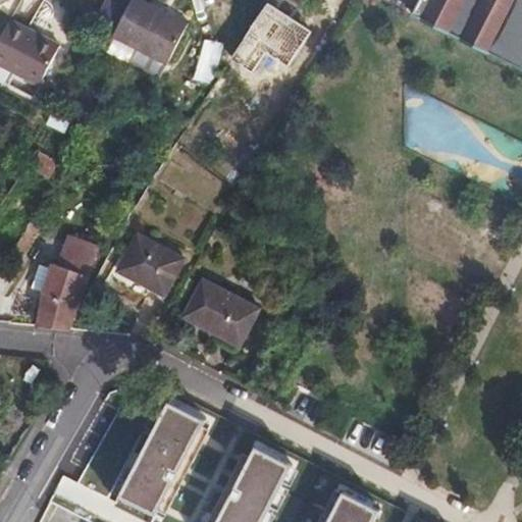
[(189,24),(142,0),(132,0),(118,28),(113,36),(168,63),(189,24)]
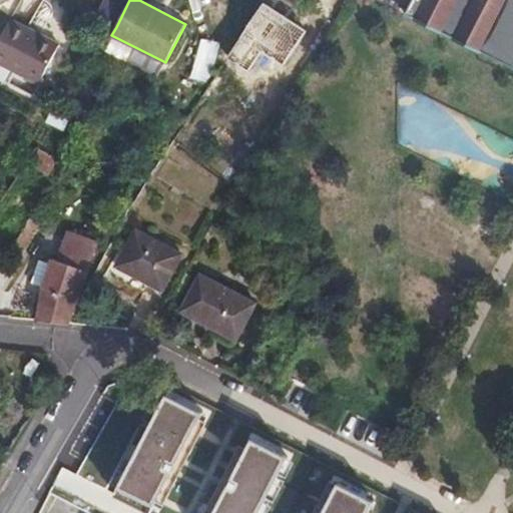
[(512,0),(413,0),(406,14),(512,67),(512,0)]
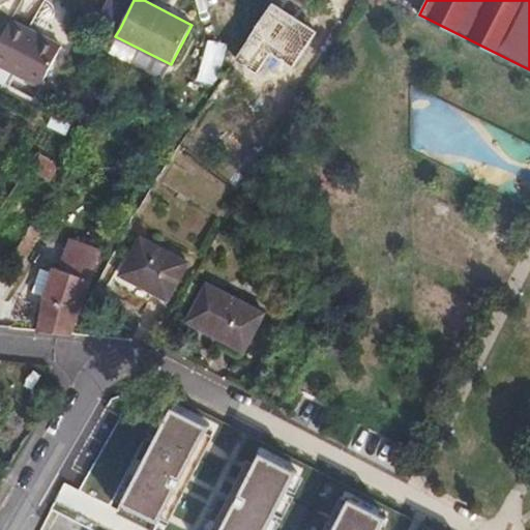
[(11,20),(0,41),(0,66),(41,87),(62,46),(11,20)]
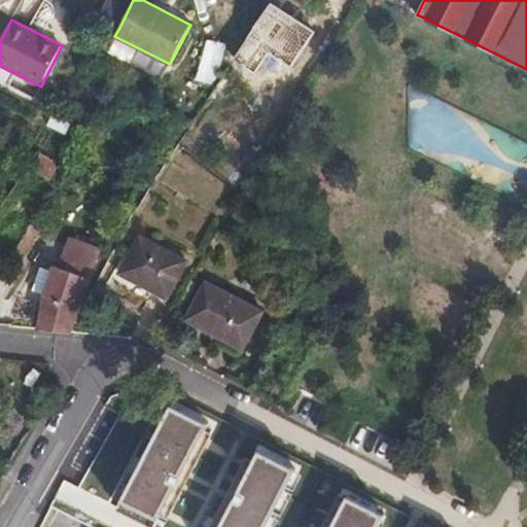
[(84,129),(95,110),(75,100),(65,119),(84,129)]
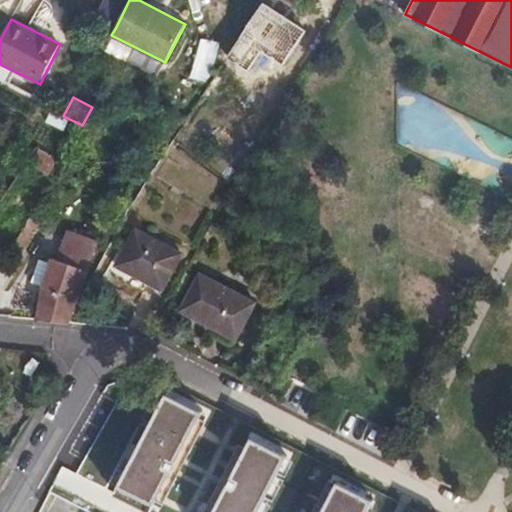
[(41,148),(31,164),(50,175),(59,159),(41,148)]
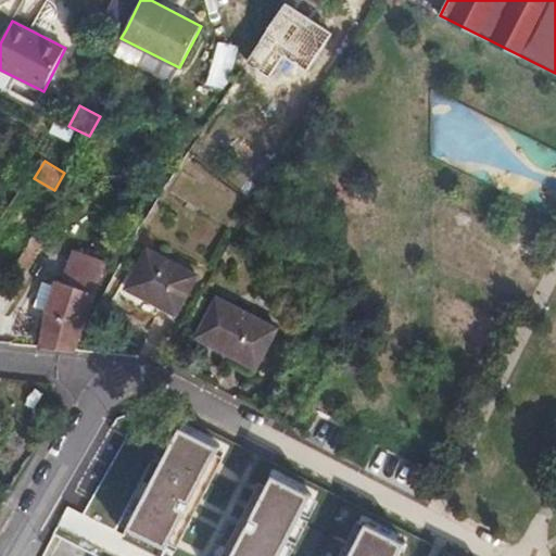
[(0,177),(0,205),(2,207),(15,186),(0,177)]
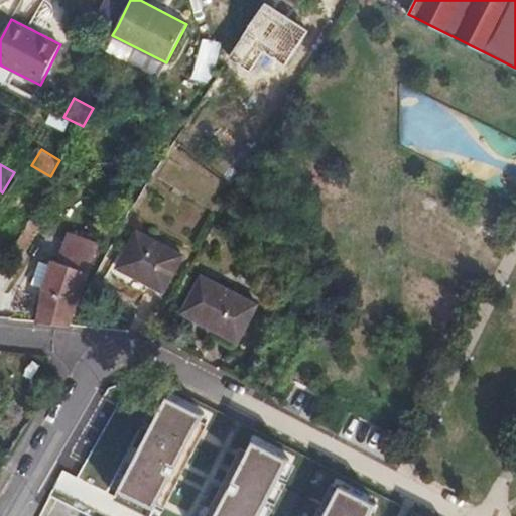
[(30,219),(14,244),(21,249),(38,224),(30,219)]
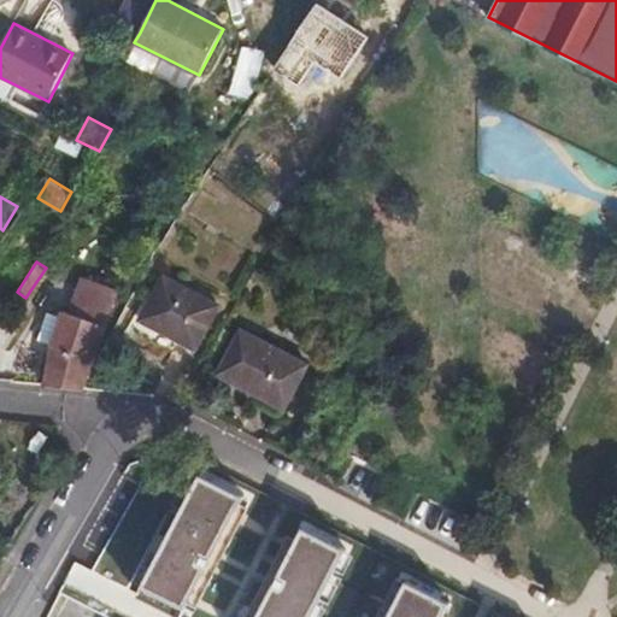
[(164,275),(140,321),(197,351),(221,305),(164,275)]
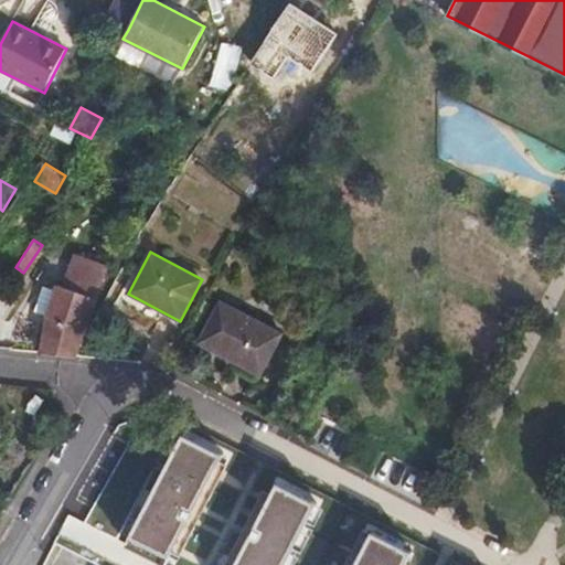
[(41,354),(76,358),(108,266),(77,256),(66,288),(57,286),(56,289),(48,316),(48,317),(41,354)]
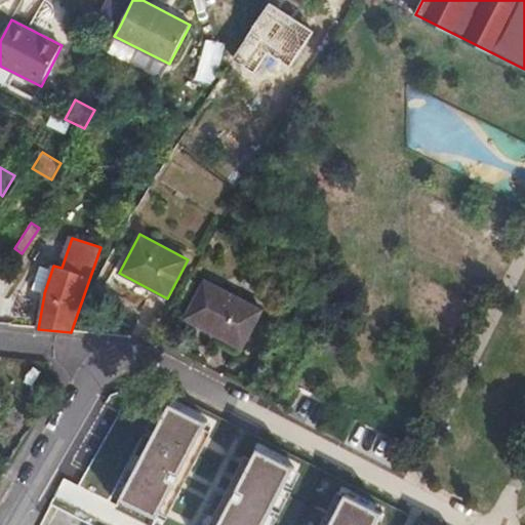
[(44,293),(52,269),(39,265),(31,289),(44,293)]
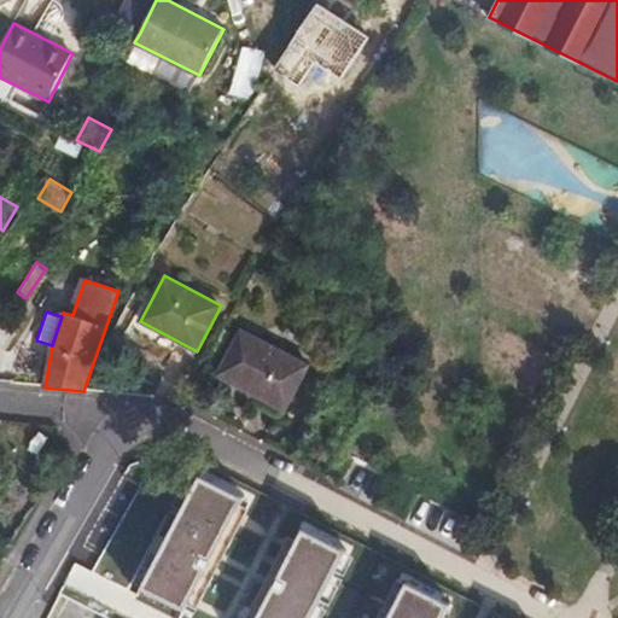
[(242,331),(219,377),(285,412),(309,366),(242,331)]
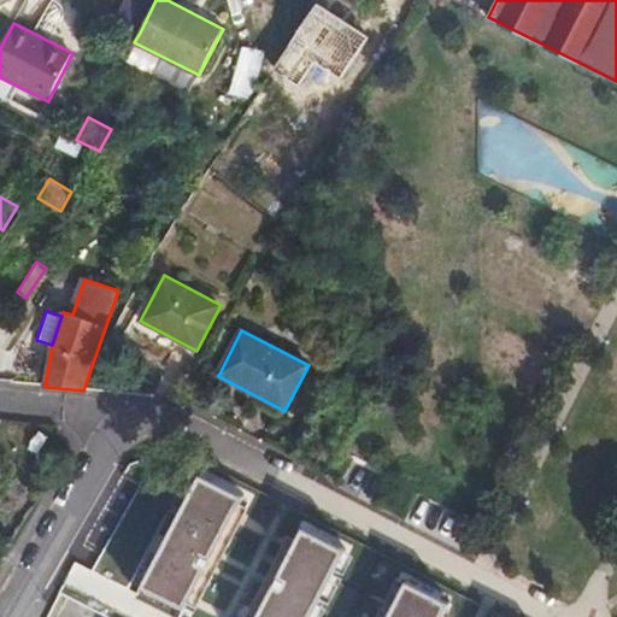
[(242,499),(198,475),(140,585),(186,610),(242,499)]
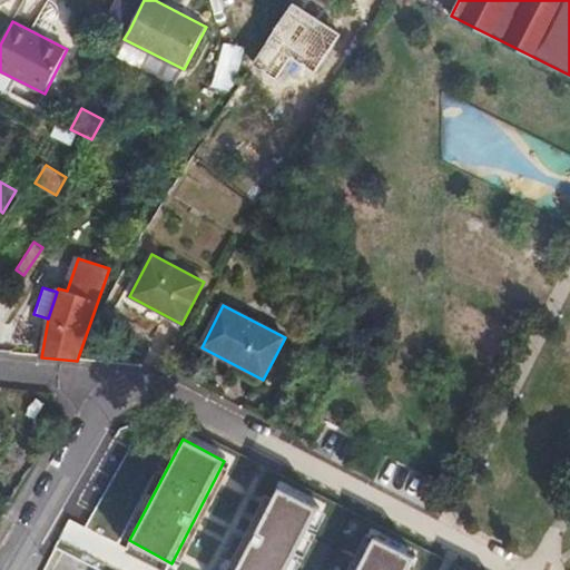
[(284,569),(315,508),(274,489),(234,569),(284,569)]
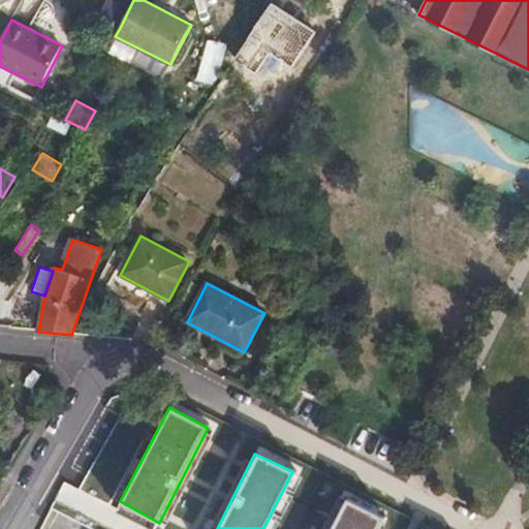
[(377,528),(383,520),(344,499),(329,528),(377,528)]
